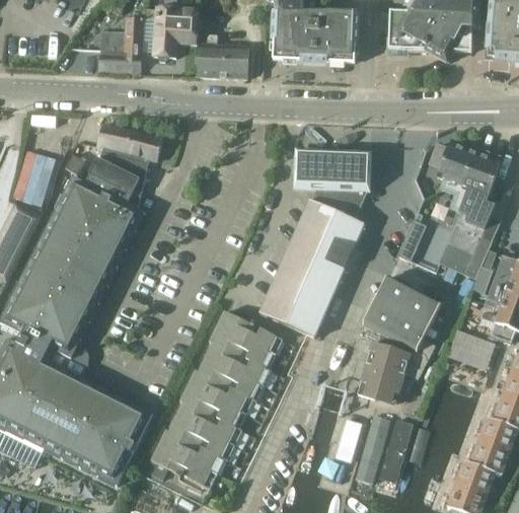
[(119,13),(125,0),(102,0),(100,4),(119,13)]
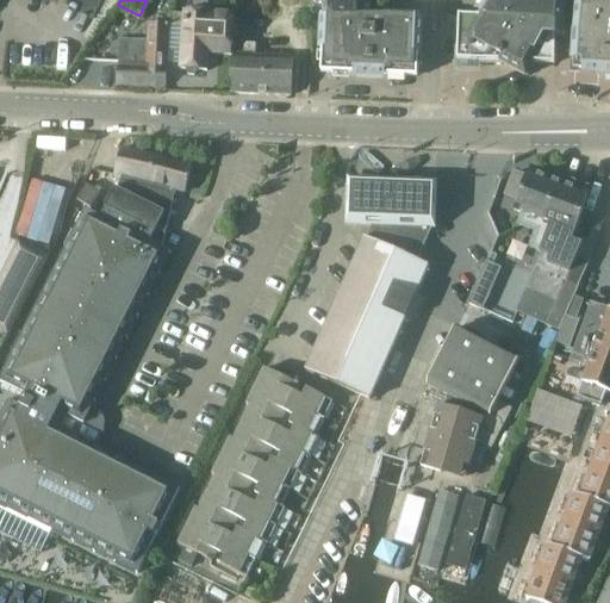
[(234,49),(237,5),(188,0),(184,62),(187,62),(190,68),(194,68),(200,63),(209,63),(210,48),(234,49)]
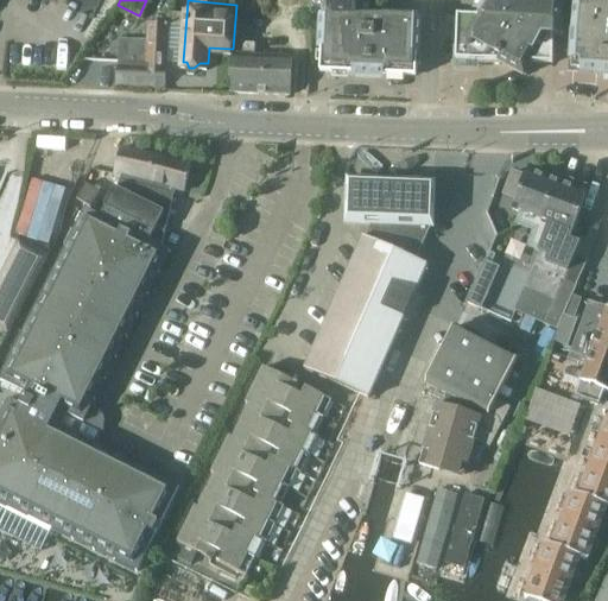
[(361,10),(360,0),(324,0),(323,11),(356,10),(361,10)]
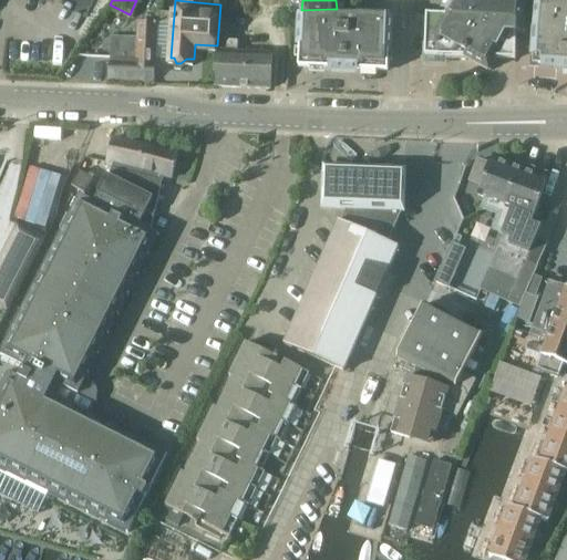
[(451,0),(445,10),(525,17),(526,0),(451,0)]
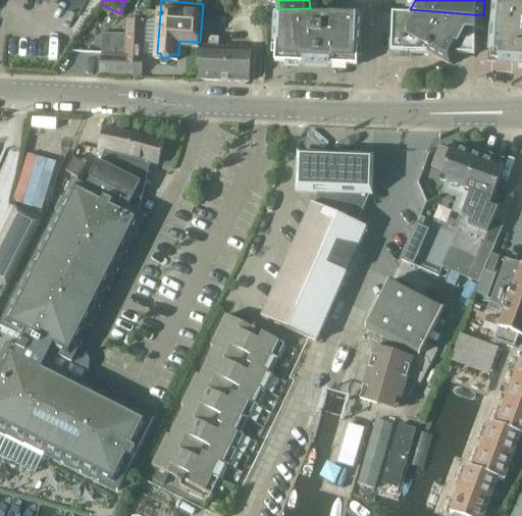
[(513,55),(513,59),(521,59),(521,0),(497,0),(492,53),(513,55)]
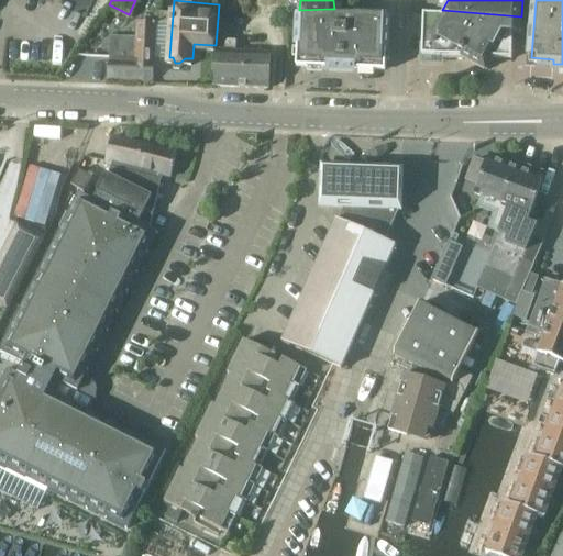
[(387,9),(354,8),(354,9),(334,9),(330,9),(299,10),(296,10),(295,33),(299,33),(299,39),(298,59),(328,60),(328,59),(354,62),(384,63),(387,9)]
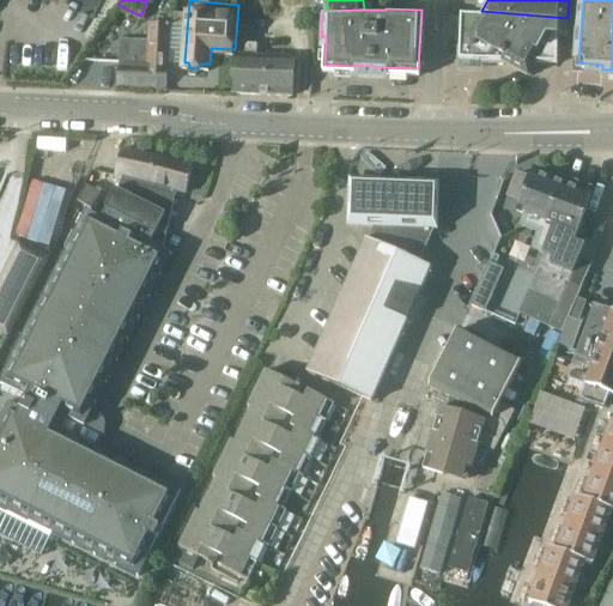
[(566,32),(568,18),(481,11),(461,10),(460,54),(503,56),(504,55),(530,71),(532,68),(529,67),(550,31),(566,32)]
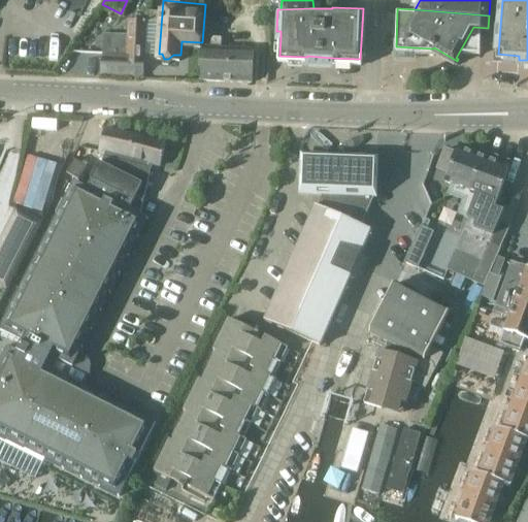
[(143,68),(146,17),(130,15),(127,47),(104,46),(103,65),(143,68)]
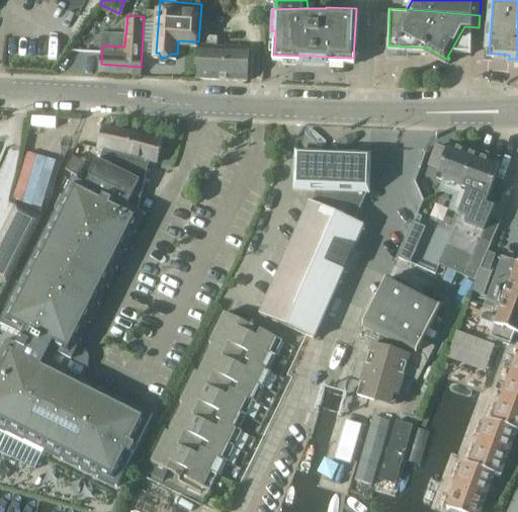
[(216,41),(217,32),(208,32),(207,41),(200,40),(198,72),(246,75),(248,44),(216,41)]
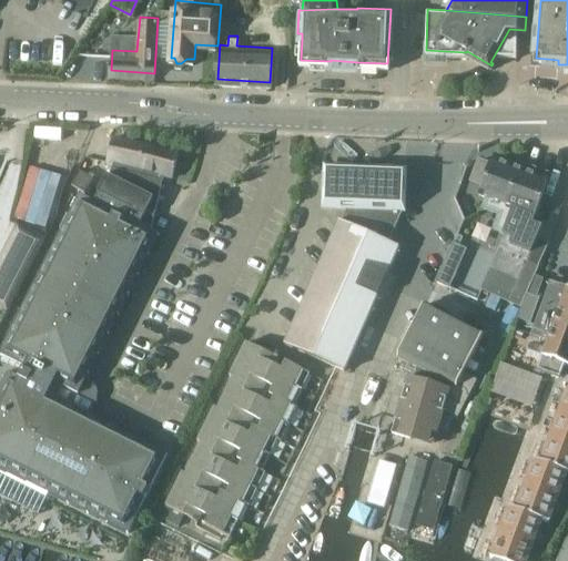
[(171,172),(178,150),(112,133),(107,155),(112,156),(109,172),(108,171),(93,197),(80,191),(0,347),(0,349),(1,350),(0,353),(0,463),(127,529),(143,495),(145,495),(152,482),(150,481),(166,449),(88,409),(94,396),(89,394),(94,384),(82,378),(158,230),(149,225),(163,170),(171,172)]
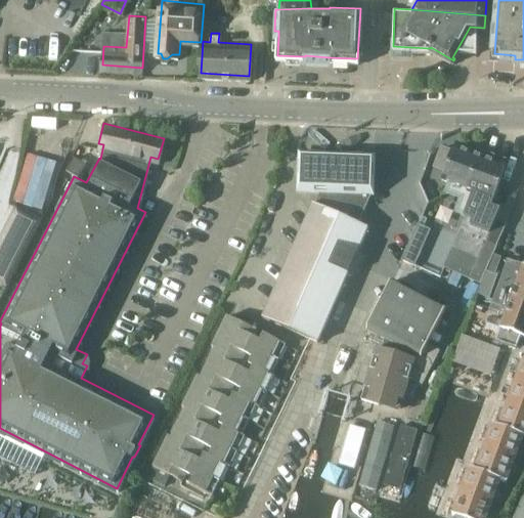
[(442,144),(435,163),(444,166),(440,178),(447,180),(444,190),(460,196),(463,185),(470,187),(482,153),(454,142),(452,147),(442,144)]
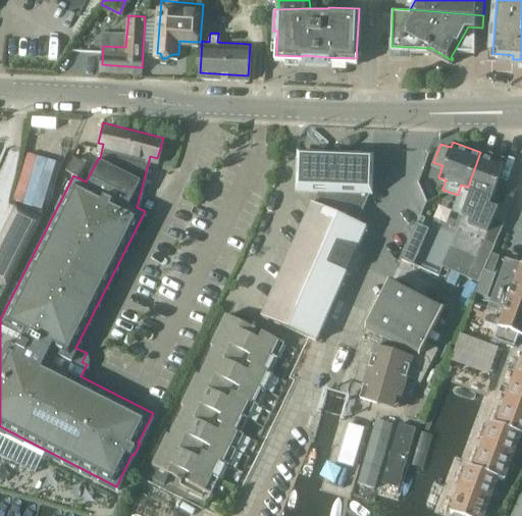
[(371,187),(372,152),(299,150),(297,185),(320,185),(314,199),(311,198),(261,312),(316,337),(366,223),(354,217),(367,187),(371,187)]
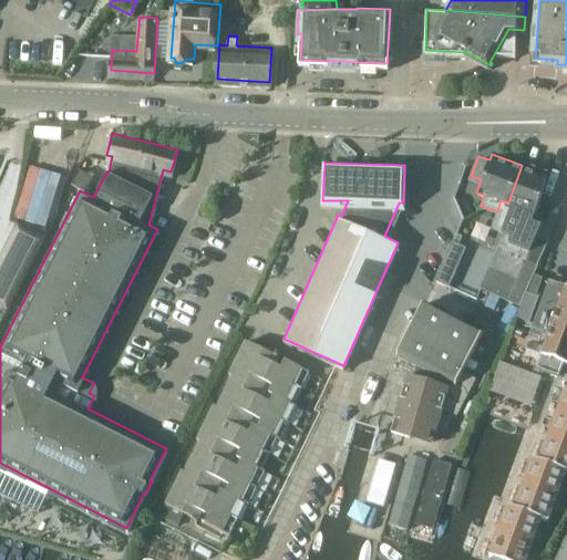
[(504,231),(482,284),(518,301),(535,262),(546,237),(534,232),(537,223),(528,219),(546,172),(523,163),(522,165),(508,203),(513,205),(502,229),(504,231)]
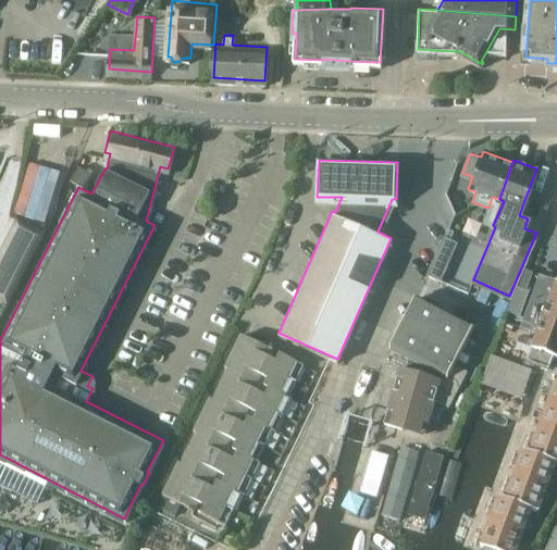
[(82,183),(89,169),(78,162),(70,177),(82,183)]
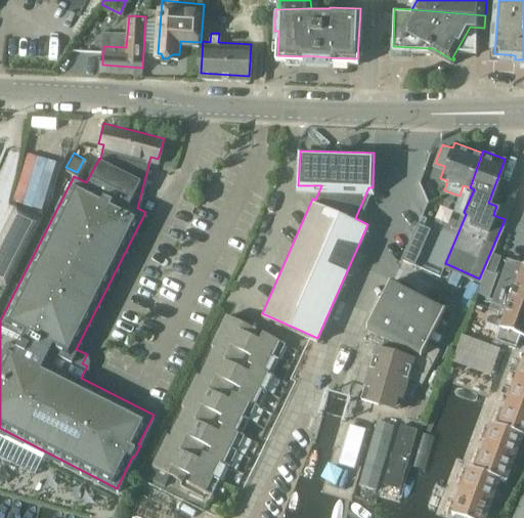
[(16,204),(0,235),(0,278),(6,282),(40,216),(16,204)]
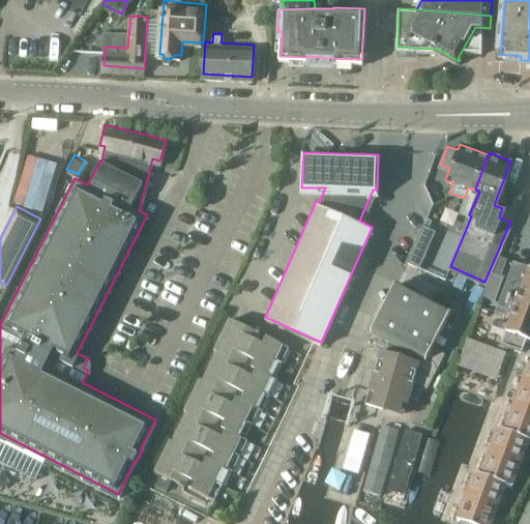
[(420,264),(429,245),(415,239),(407,259),(420,264)]
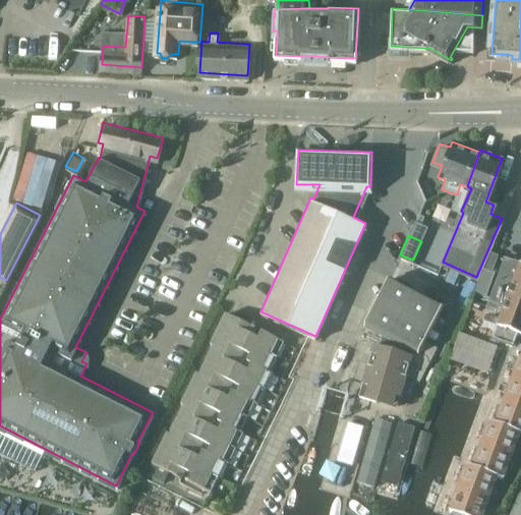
[(519,260),(505,254),(487,304),(502,309),(497,323),(498,323),(493,336),(512,343),(517,329),(520,330),(520,259),(520,260),(519,260)]
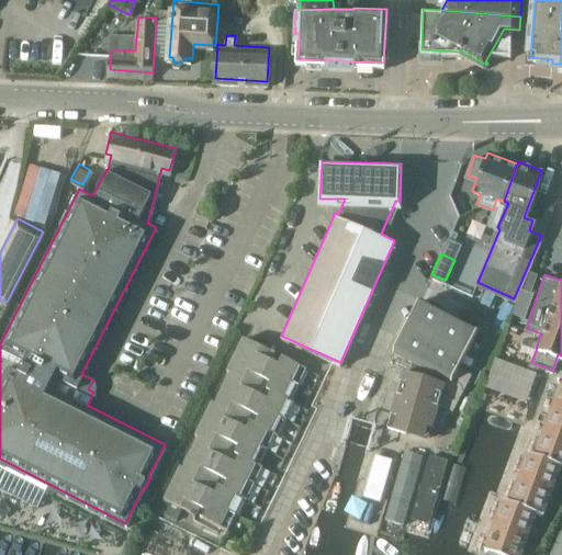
[(534,291),(521,286),(513,310),(525,315),(534,291)]
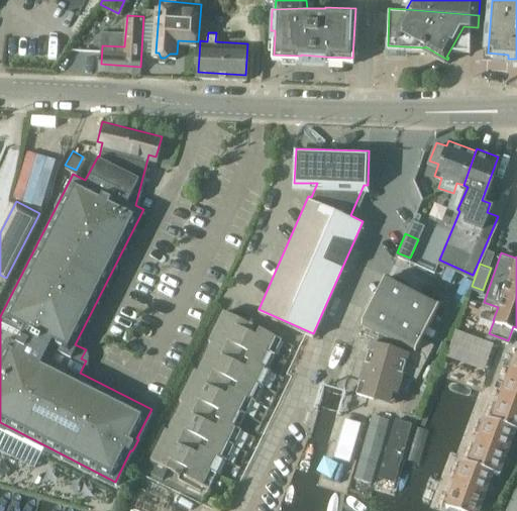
[(388,275),(364,323),(380,331),(378,338),(409,348),(403,370),(416,377),(433,342),(420,337),(439,300),(388,275)]
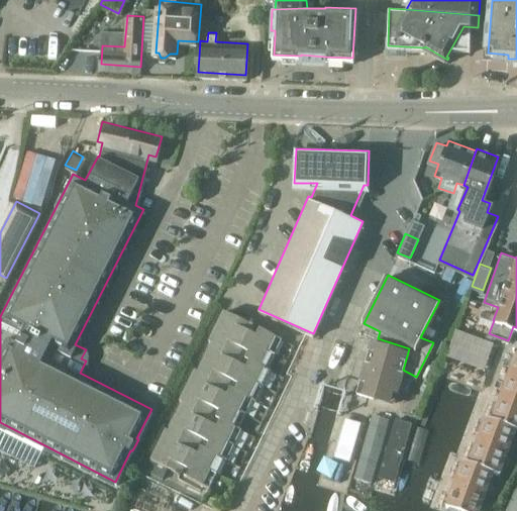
[(239,316),(223,308),(207,337),(212,339),(197,369),(194,367),(178,397),(182,399),(168,427),(165,426),(149,454),(178,470),(176,474),(199,486),(201,481),(208,484),(223,455),(225,456),(241,426),(237,424),(252,396),(255,398),(271,369),(266,367),(281,337),(274,333),(277,328),(242,310),(239,316)]
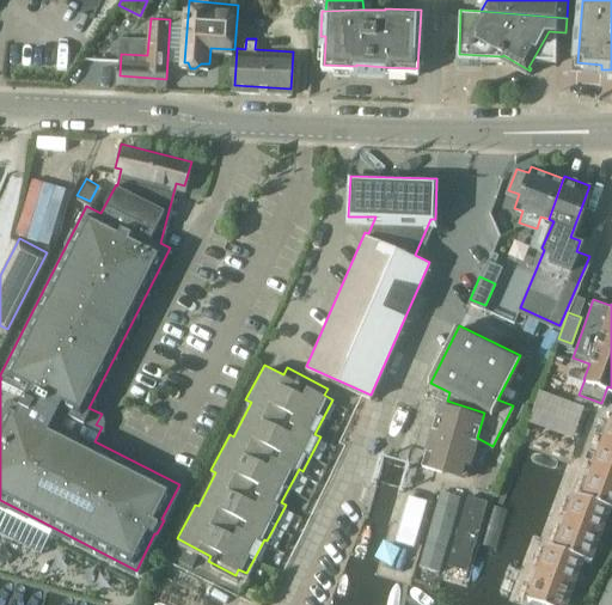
[(447,401),(428,462),(467,471),(477,438),(484,413),(447,401)]
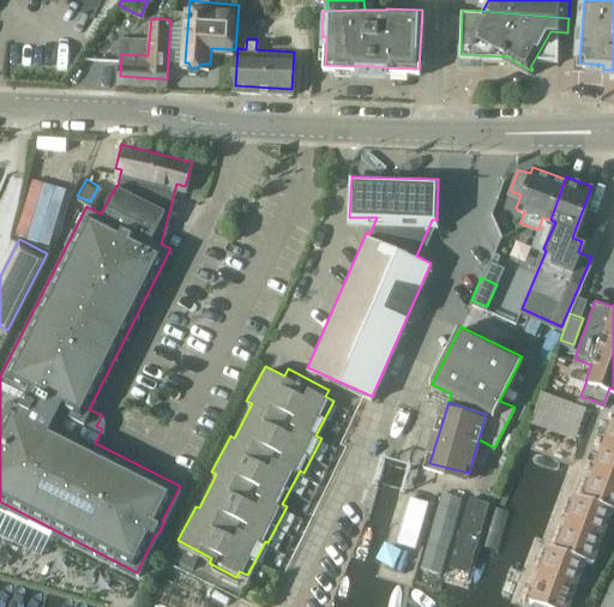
[(601,442),(613,446),(613,414),(612,414),(601,442)]
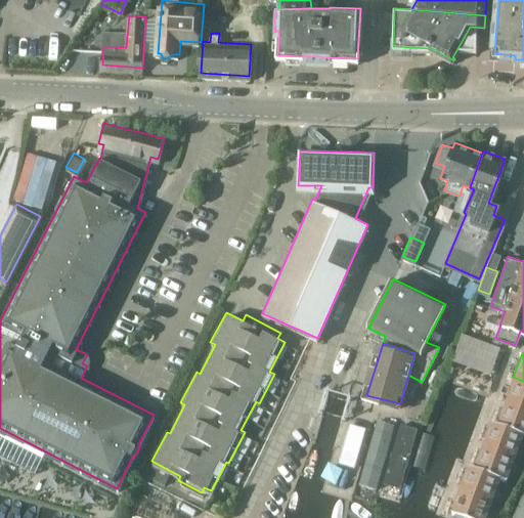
[(505,399),(523,406),(523,381),(513,377),(505,399)]
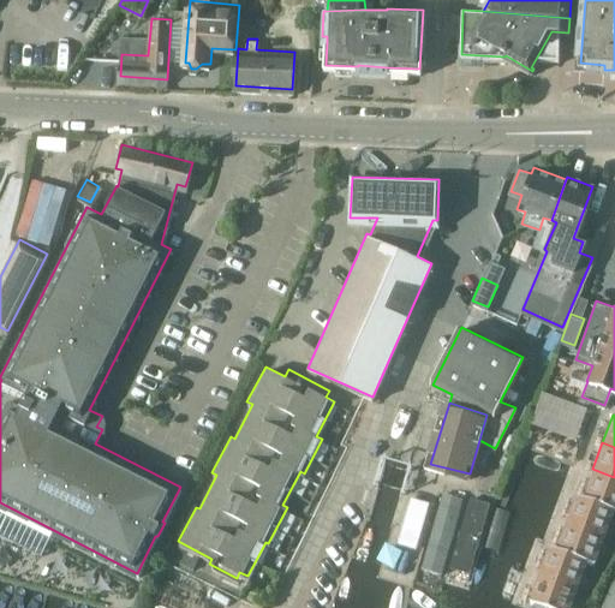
[(614,477),(592,469),(583,496),(610,506),(614,506),(614,477)]
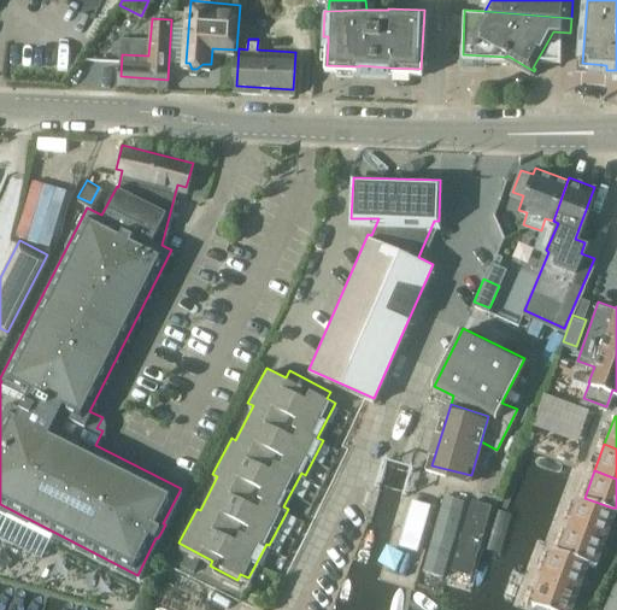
[(469,497),(446,490),(423,568),(448,574),(469,497)]
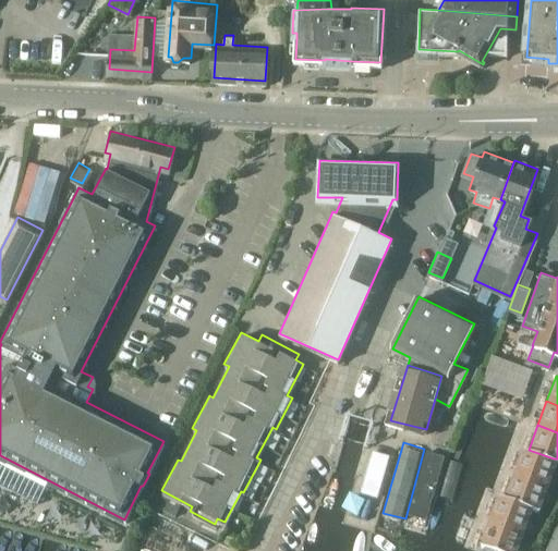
[(554,458),(529,450),(522,447),(513,472),(545,484),(554,458)]
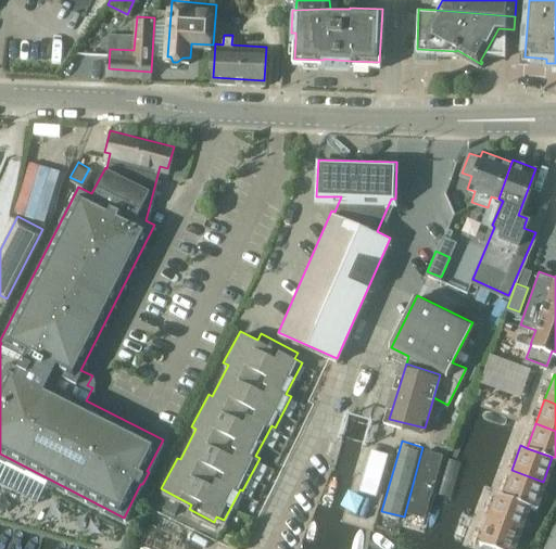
[(443,452),(426,448),(407,512),(425,516),(443,452)]
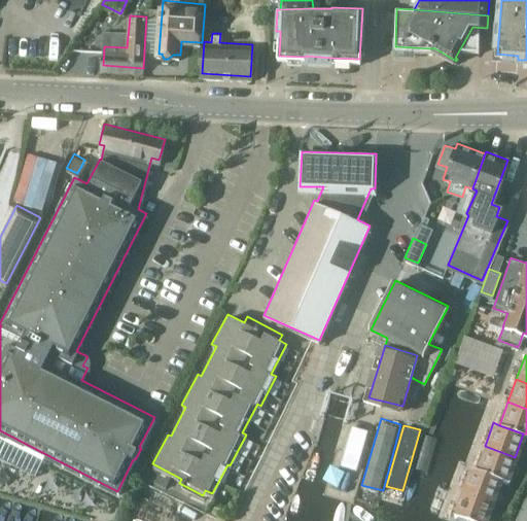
[(477,469),(500,479),(506,481),(515,457),(485,446),(477,469)]
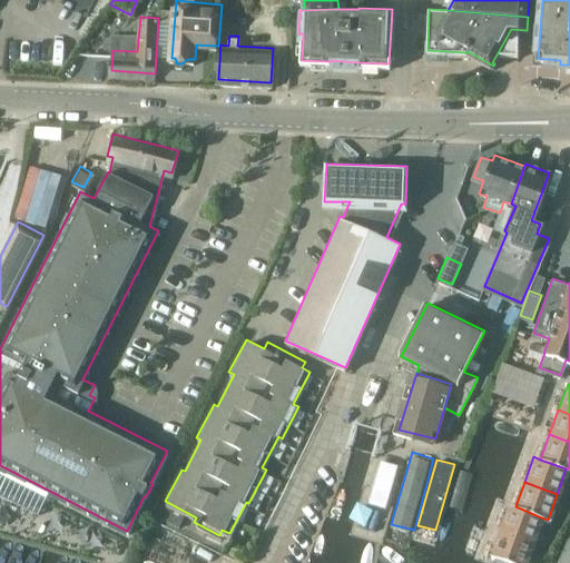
[(541,517),(516,506),(509,504),(500,530),(532,542),(541,517)]
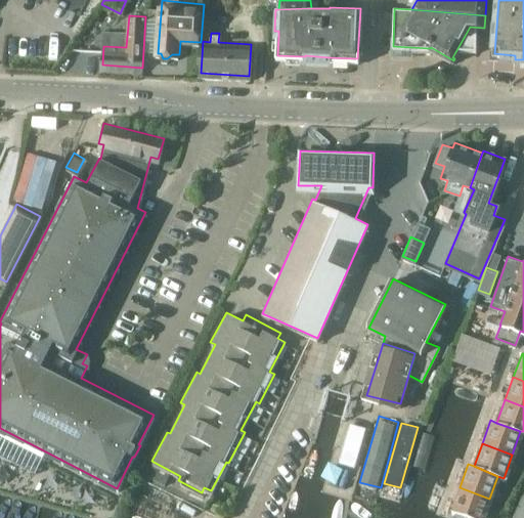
[(523,517),(523,483),(512,517),(523,517)]
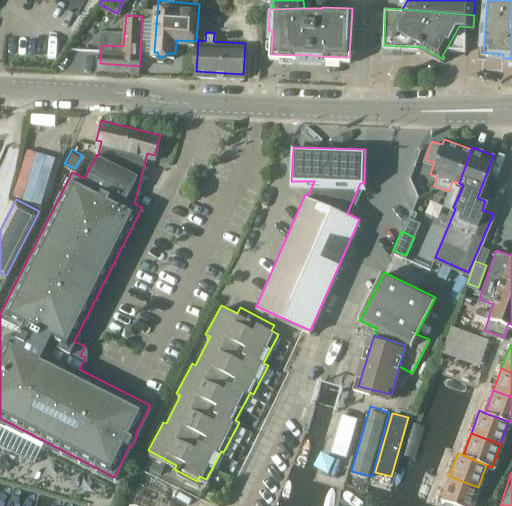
[(471,505),(478,487),(449,476),(440,499),(459,505),(471,505)]
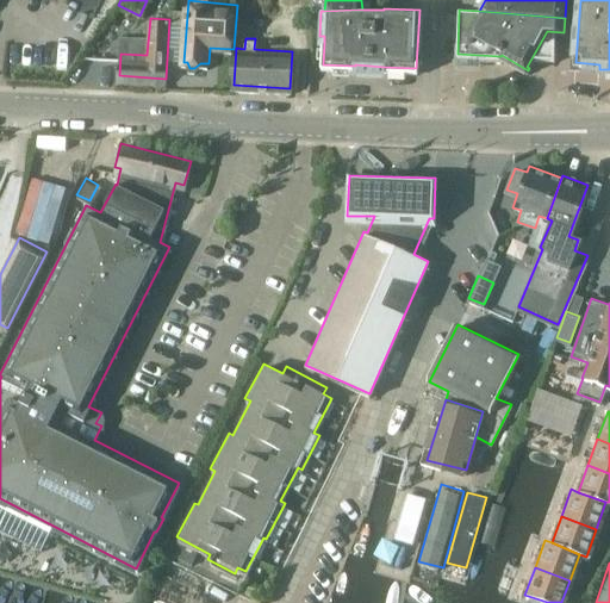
[(134,602),(136,602),(147,583),(141,579),(130,601),(134,602)]
